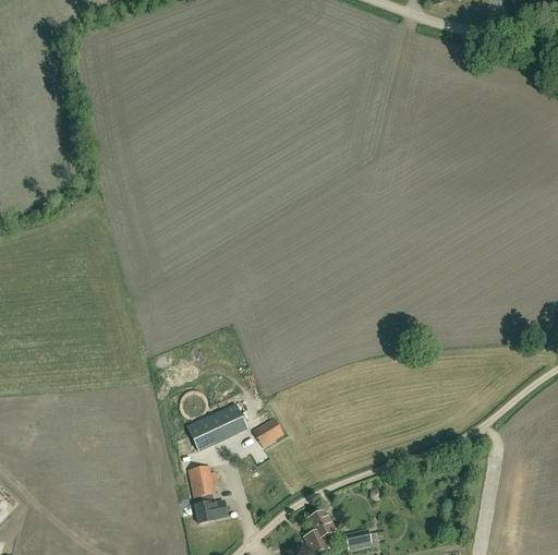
[(186,425),(198,451),(247,429),(235,402),(186,425)]
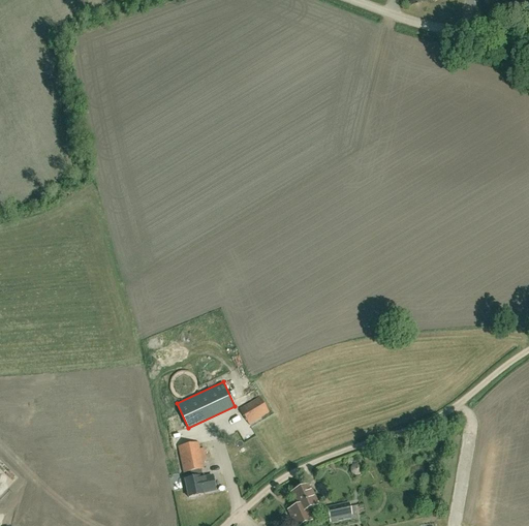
[(249,423),(269,410),(259,395),(240,407),(249,423)]
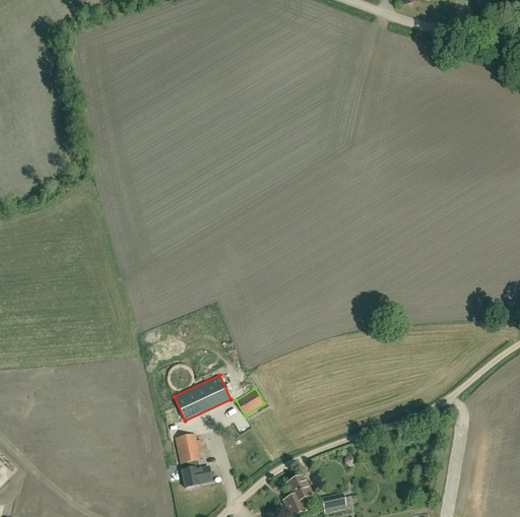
[(180,426),(165,428),(167,436),(181,433),(180,426)]
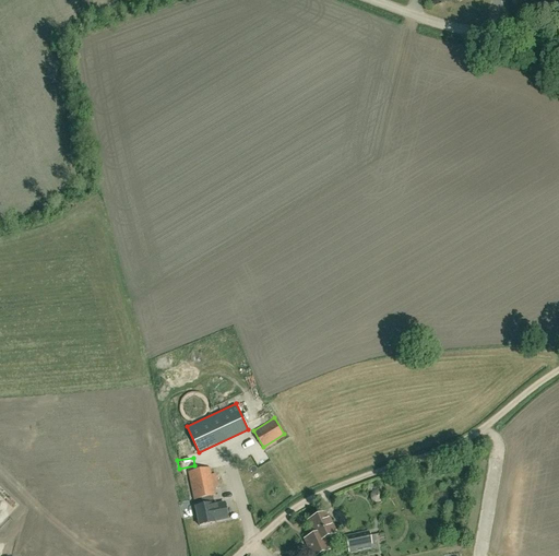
[(251,468),(257,463),(252,458),(247,463),(251,468)]
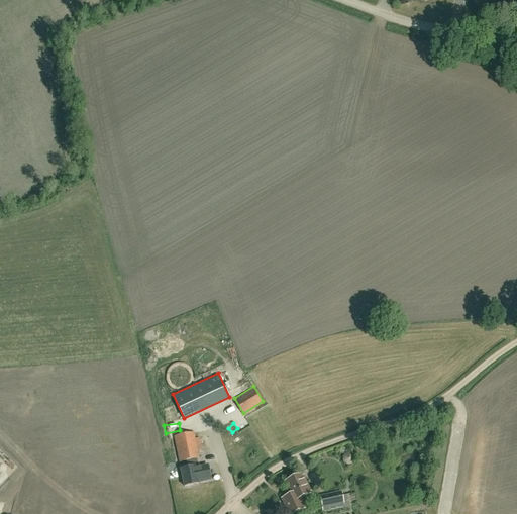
[(199,455),(195,436),(193,431),(174,435),(179,459),(186,458),(187,466),(181,467),(184,484),(198,481),(198,480),(210,478),(207,464),(195,466),(195,464),(194,464),(193,457),(199,455)]
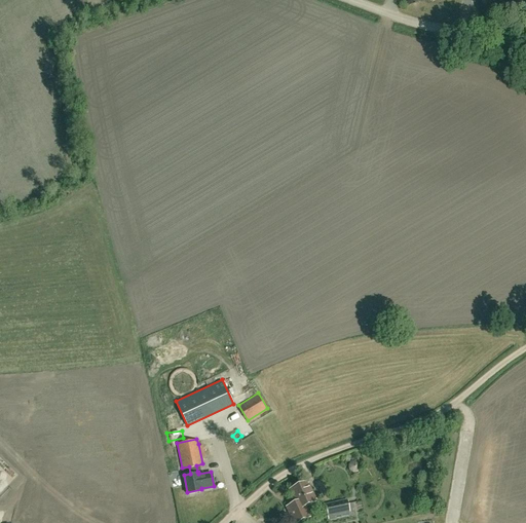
[(481,478),(491,478),(492,463),(482,462),(481,478)]
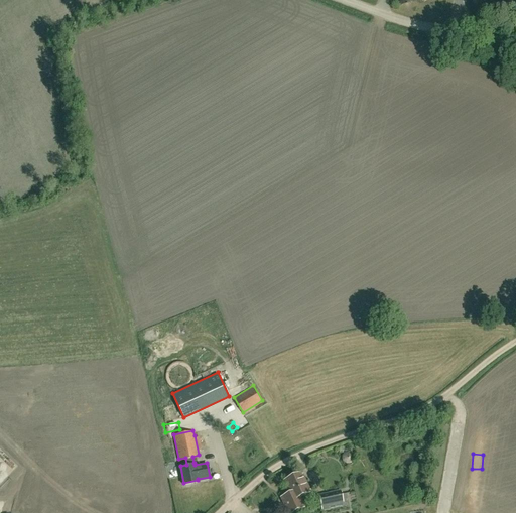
[(290,491),(298,507),(303,505),(298,495),(308,490),(299,471),(284,478),(290,491)]
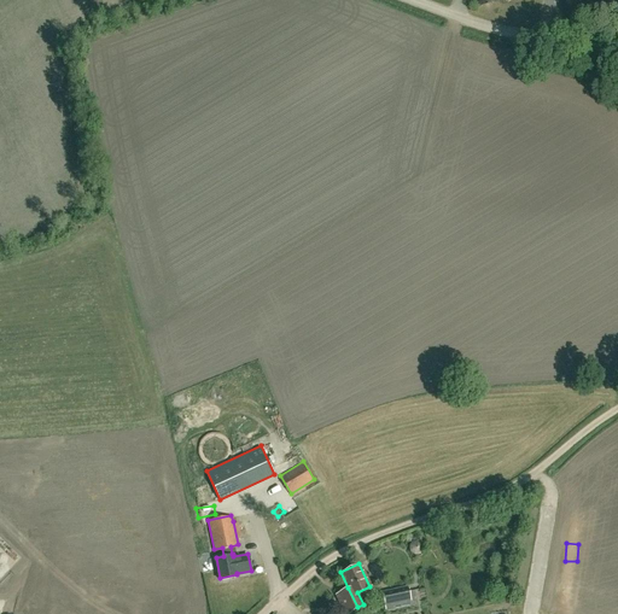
[(382,589),(385,608),(394,607),(394,603),(410,600),(407,584),(382,589)]
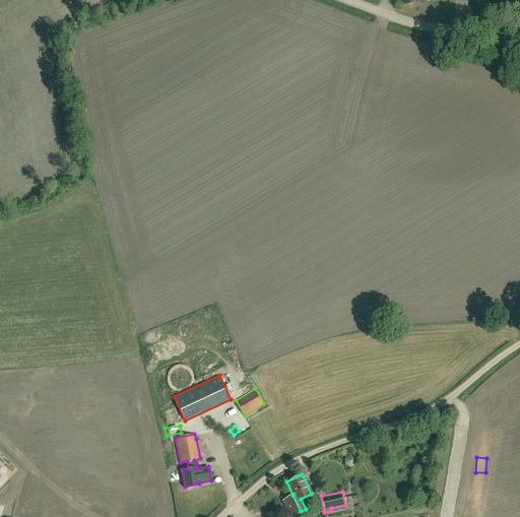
[(291,516),(301,511),(293,495),(283,499),(291,516)]
